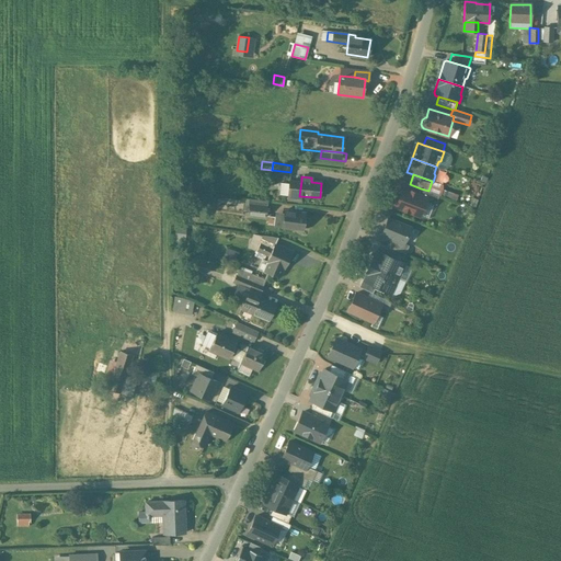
[(301,181),(290,180),(288,198),(299,199),(299,196),(301,181)]
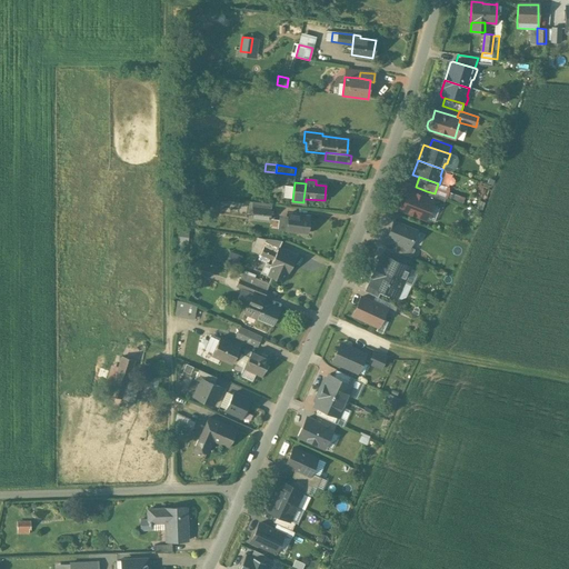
[(435,193),(427,191),(425,198),(432,201),(431,205),(441,209),(446,198),(435,193)]
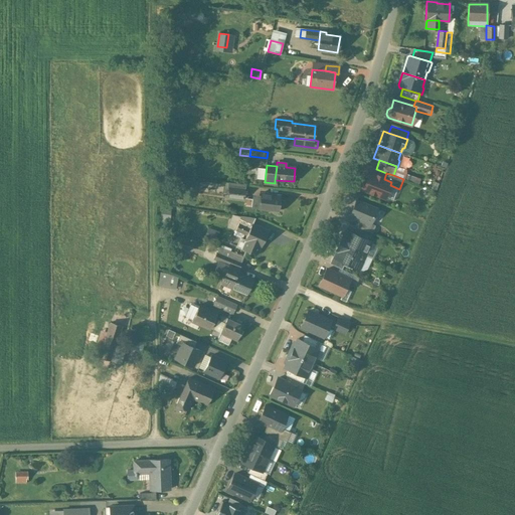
[(382,178),(376,175),(376,176),(369,174),(367,180),(365,179),(361,189),(385,198),(390,185),(391,182),(384,179),(382,178)]
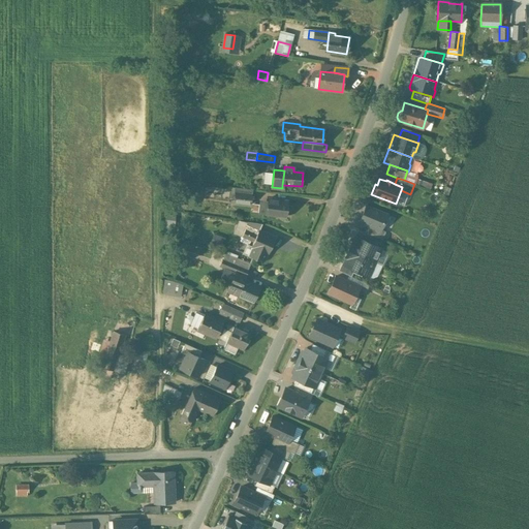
[(416,185),(430,188),(432,183),(418,179),(416,185)]
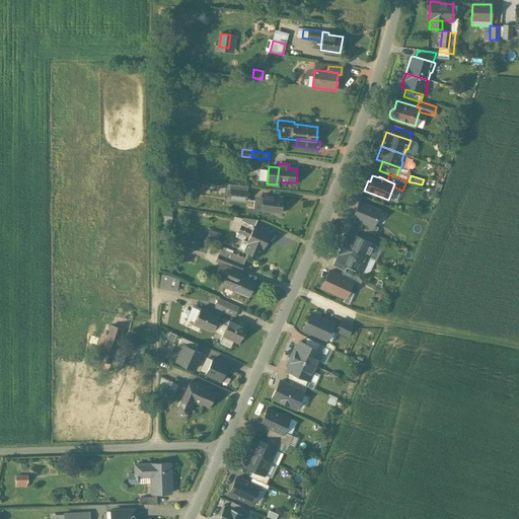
[(247,191),(230,189),(229,198),(246,200),(247,191)]
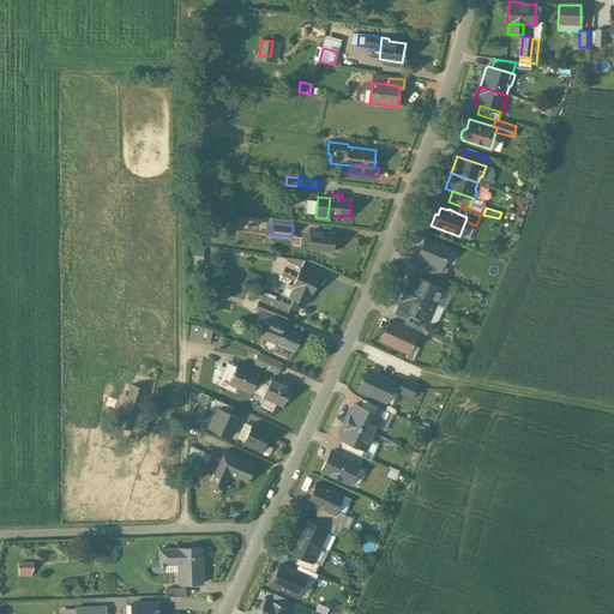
[(335,234),(312,230),(311,238),(308,248),(332,252),(335,234)]
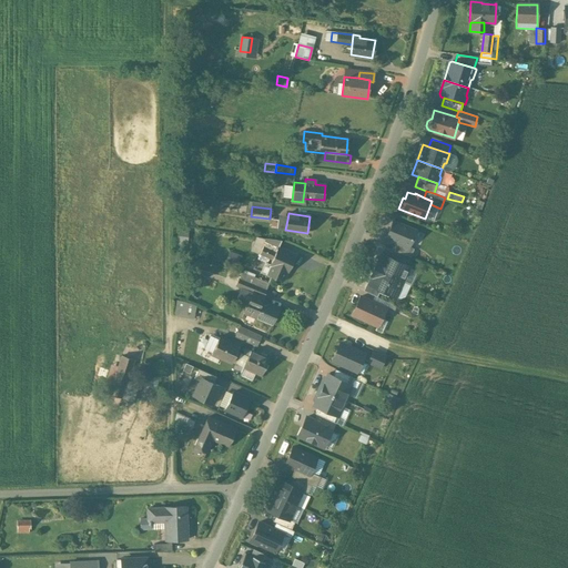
[(287,220),(280,219),(277,229),(285,230),(287,220)]
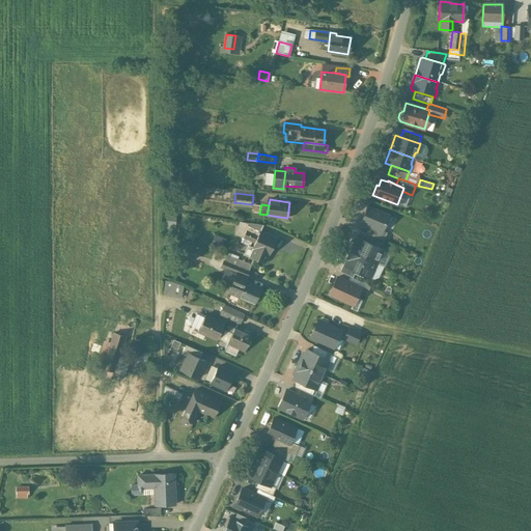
[(382,230),(388,216),(367,206),(361,222),(381,230),(382,230)]
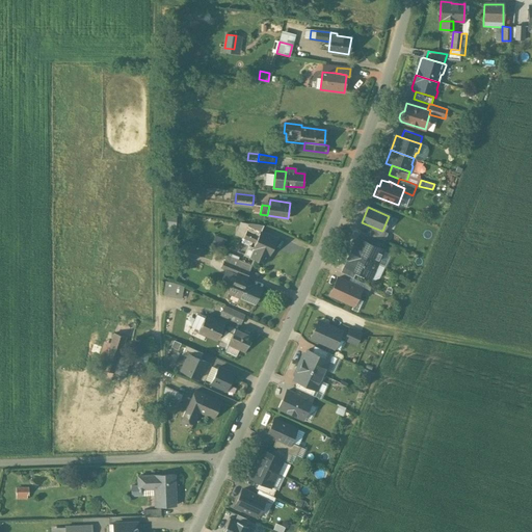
[(166,214),(167,223),(176,221),(175,212),(166,214)]
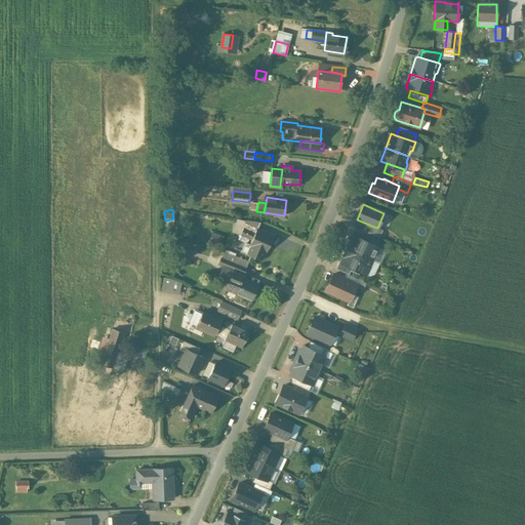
[(260,223),(245,220),(242,228),(255,233),(256,229),(257,229),(260,223)]
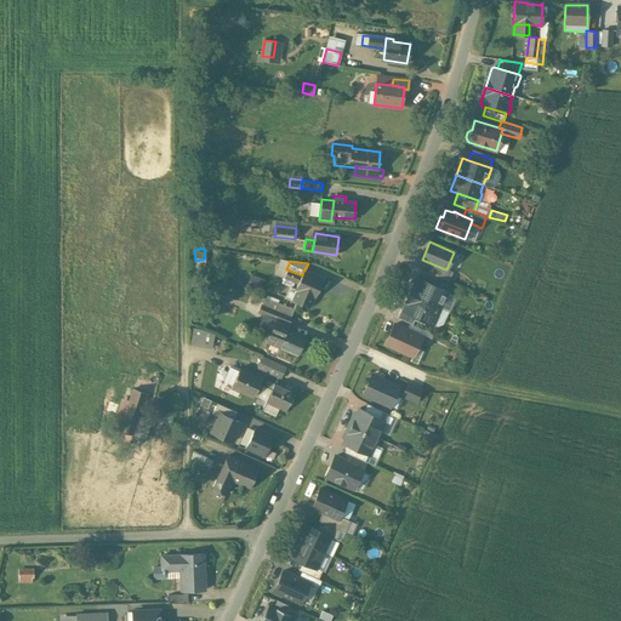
[(302,275),(286,269),(283,278),(298,284),(302,275)]
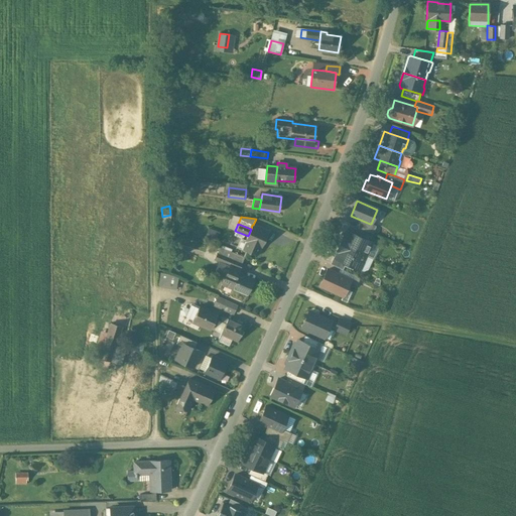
[(364,230),(349,224),(345,231),(348,233),(348,232),(360,238),(364,230)]
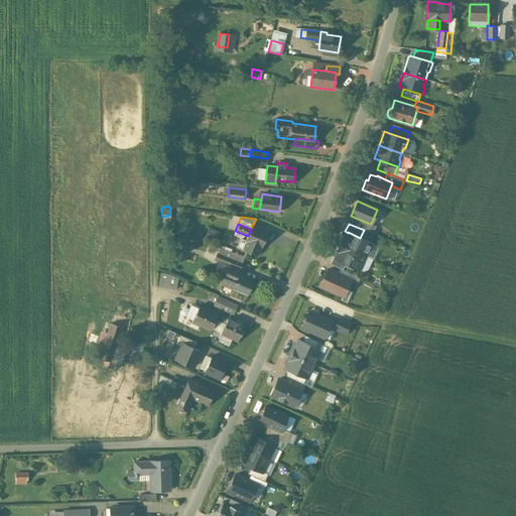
[(373,234),(376,226),(371,224),(370,224),(367,231),(373,234)]
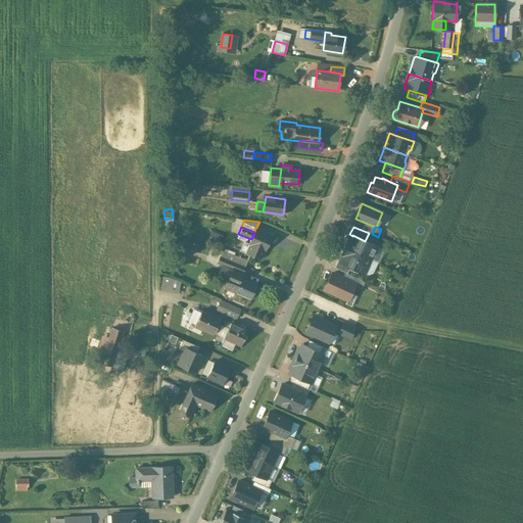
[(256,228),(255,228),(254,232),(251,239),(249,244),(250,245),(265,250),(265,251),(272,235),(256,228)]
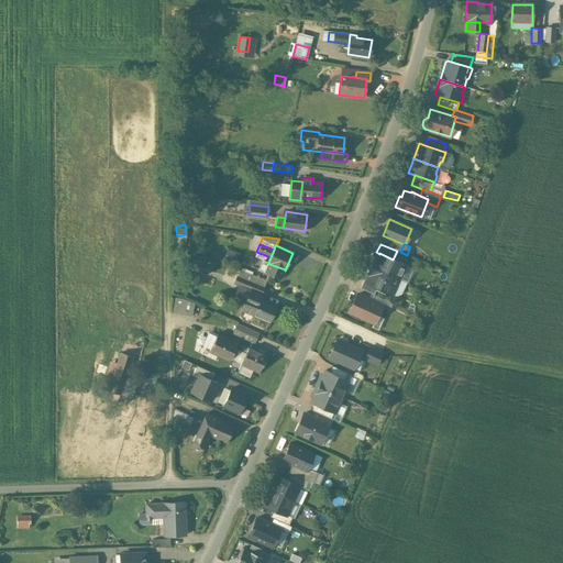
[(393,260),(379,253),(379,254),(376,261),(374,260),(371,266),(399,279),(406,265),(393,260)]
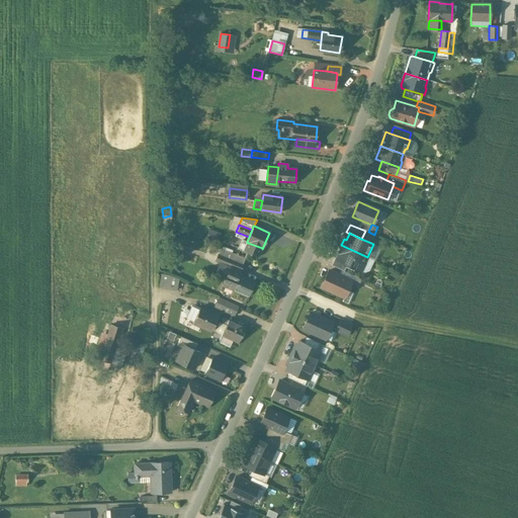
[(262,248),(248,243),(245,251),(258,257),(262,248)]
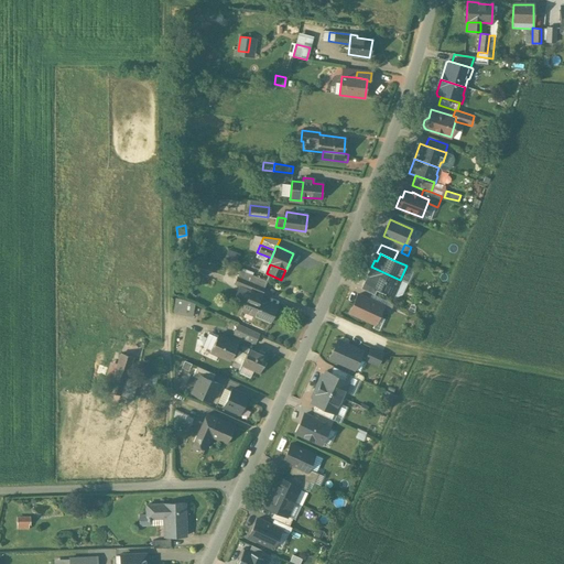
[(400,280),(371,267),(368,274),(370,275),(367,282),(378,288),(393,294),(400,280)]
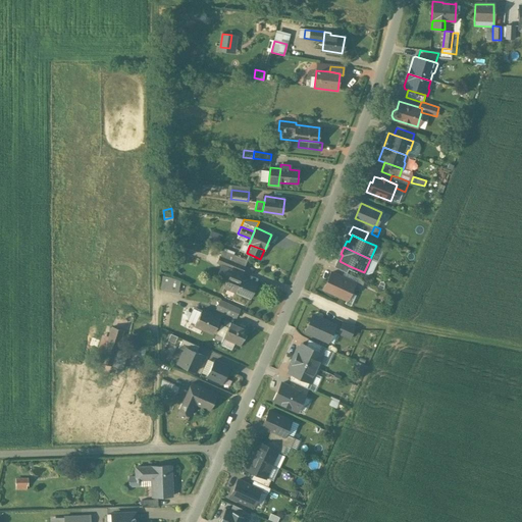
[(245,267),(220,256),(217,263),(242,273),(245,267)]
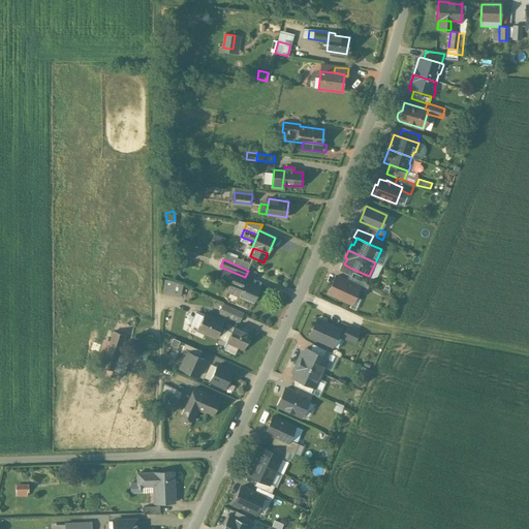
[(354,270),(344,265),(342,263),(338,271),(351,277),(354,270)]
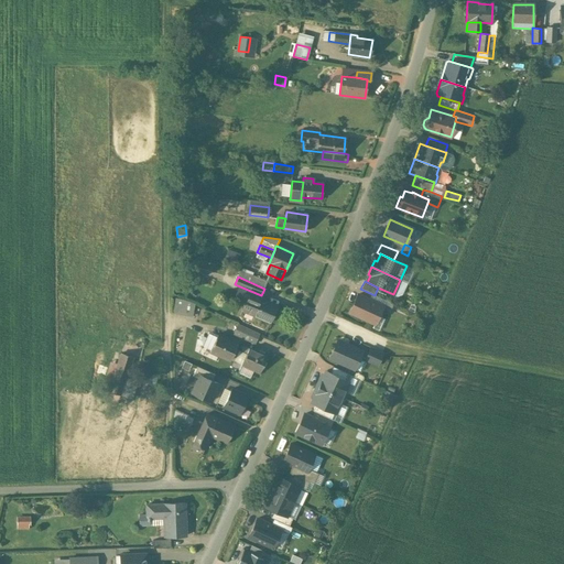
[(260,299),(250,295),(243,311),(253,315),(260,299)]
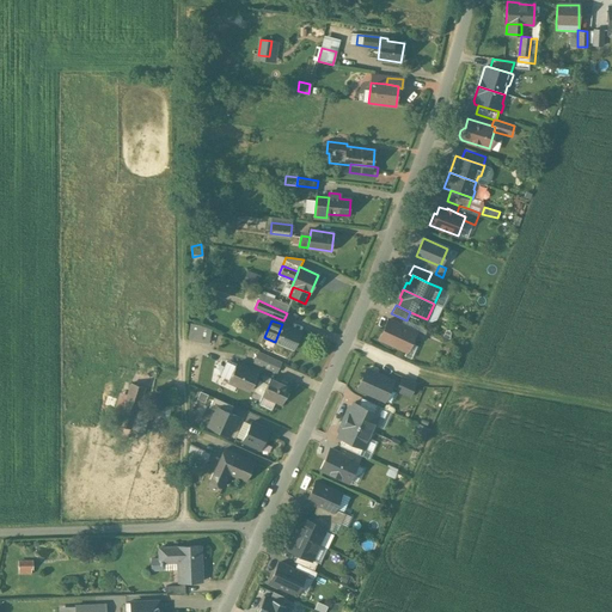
[(415,332),(389,320),(379,340),(407,352),(415,332)]
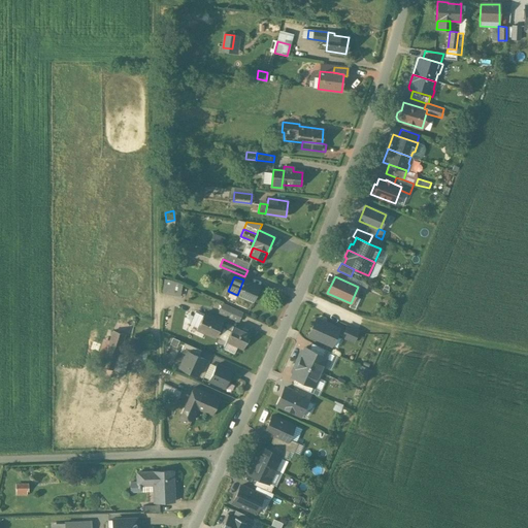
[(172,282),(165,279),(162,293),(169,294),(172,282)]
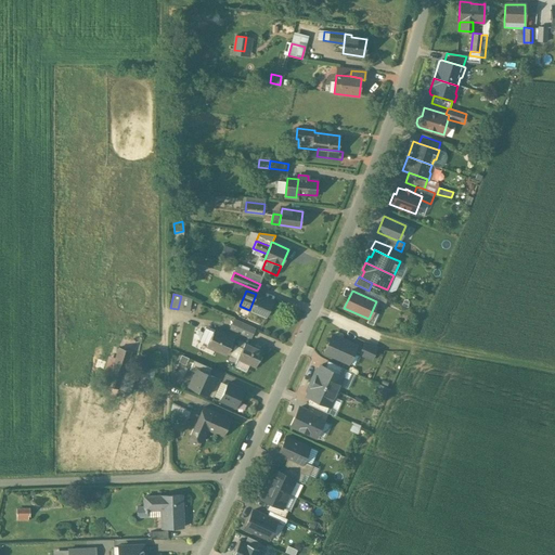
[(272,301),(256,294),(249,310),(266,318),(272,301)]
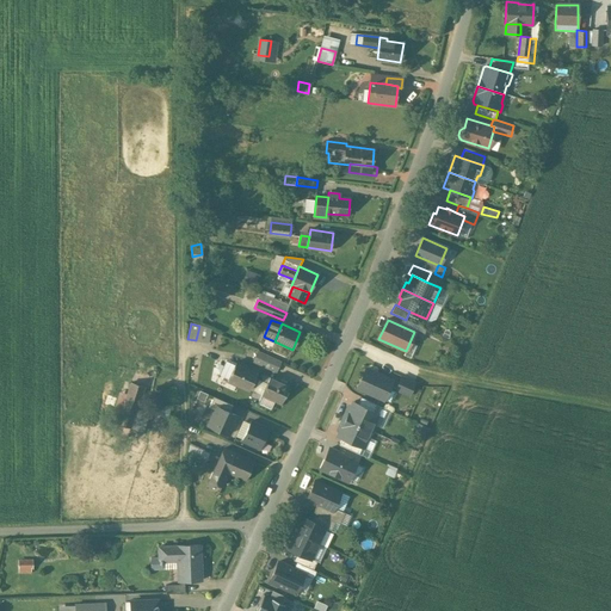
[(426,329),(420,326),(415,335),(423,339),(426,329)]
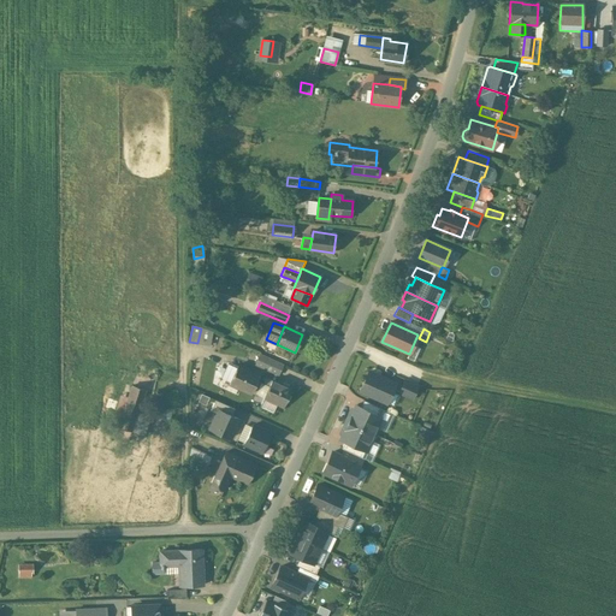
[(283,365),(261,355),(256,366),(278,375),(283,365)]
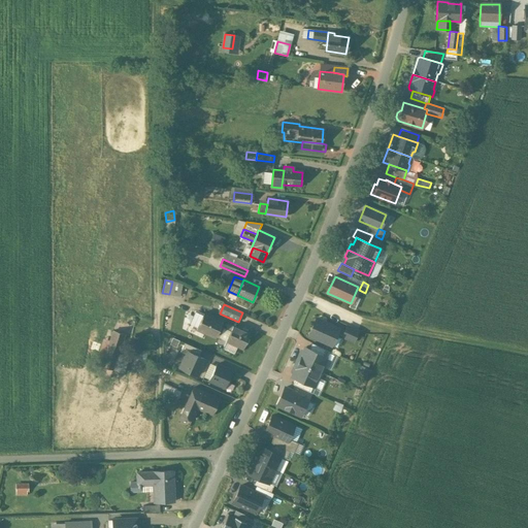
[(223,322),(204,314),(197,330),(215,338),(223,322)]
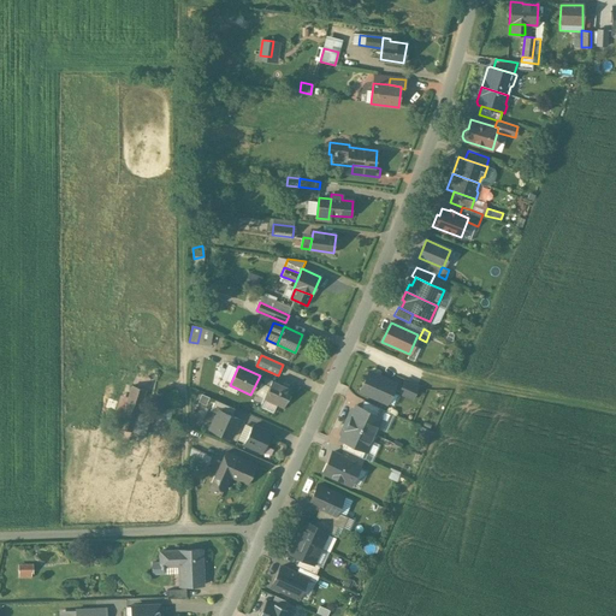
[(395,384),(369,372),(360,391),(386,403),(395,384)]
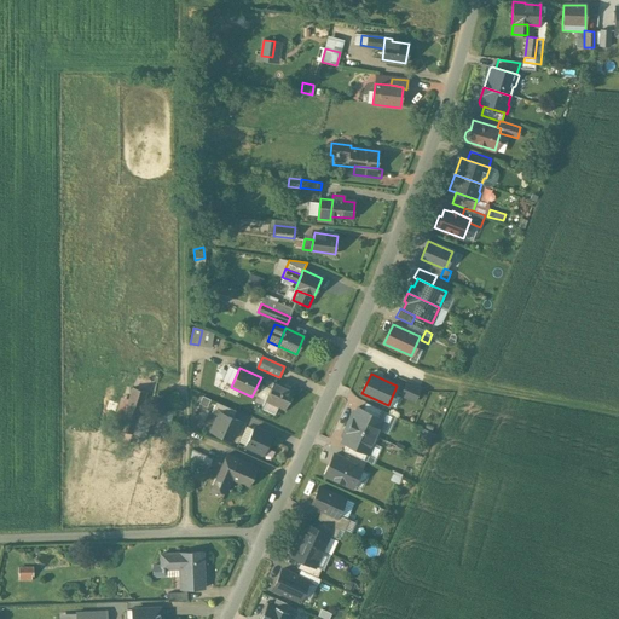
[(293,392),(273,382),(273,383),(270,391),(266,400),(284,409),(293,392)]
